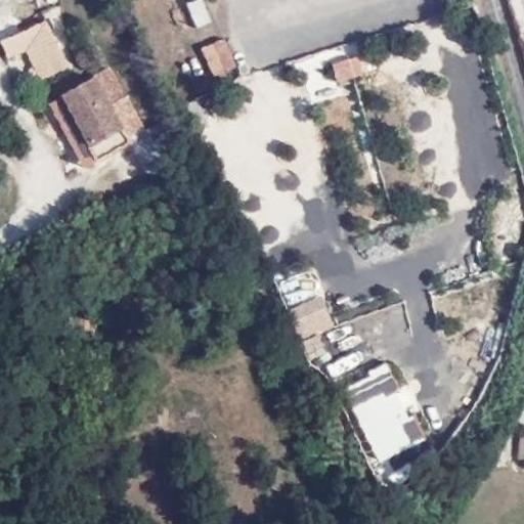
[(176,35),(210,26),(202,0),(188,0),(168,5),(176,35)]
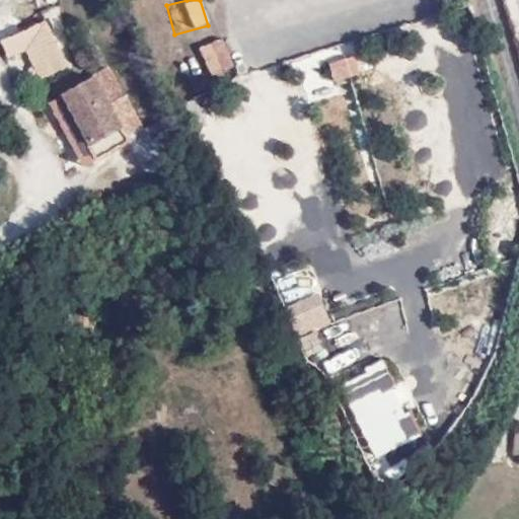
[(46,20),(0,40),(8,59),(25,54),(39,81),(68,70),(46,20)]
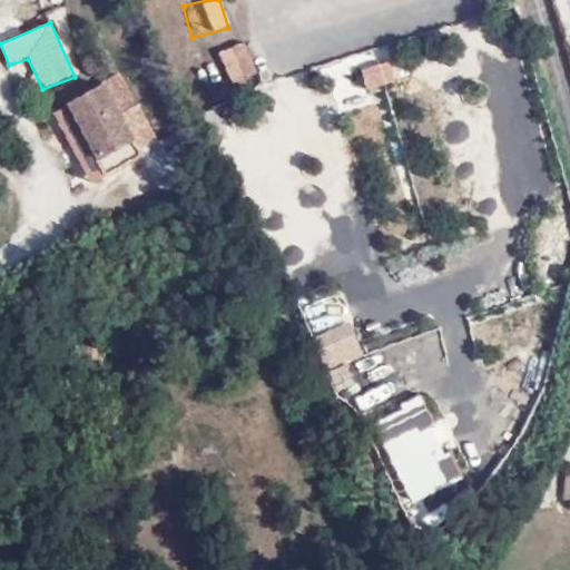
[(244,42),(195,64),(209,98),(258,77),(244,42)]
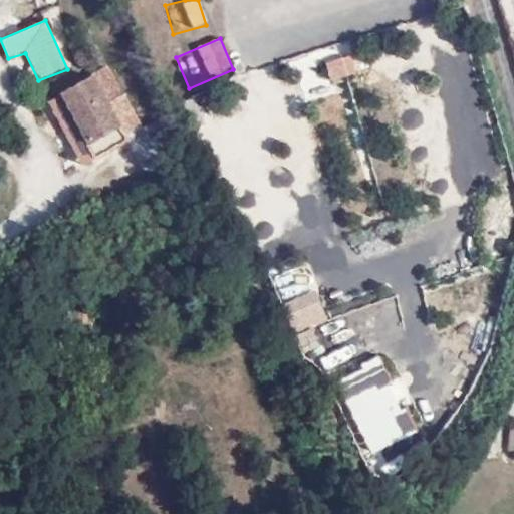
[(329,80),(355,72),(350,55),(324,63),(329,80)]
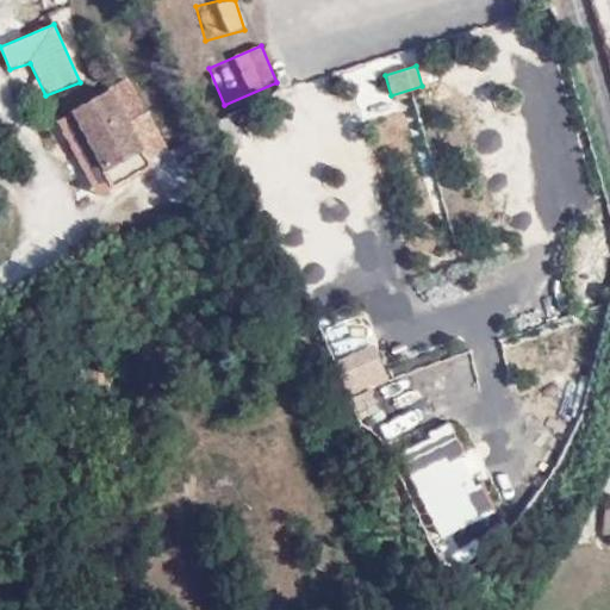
[(129,76),(51,120),(97,199),(174,155),(129,76)]
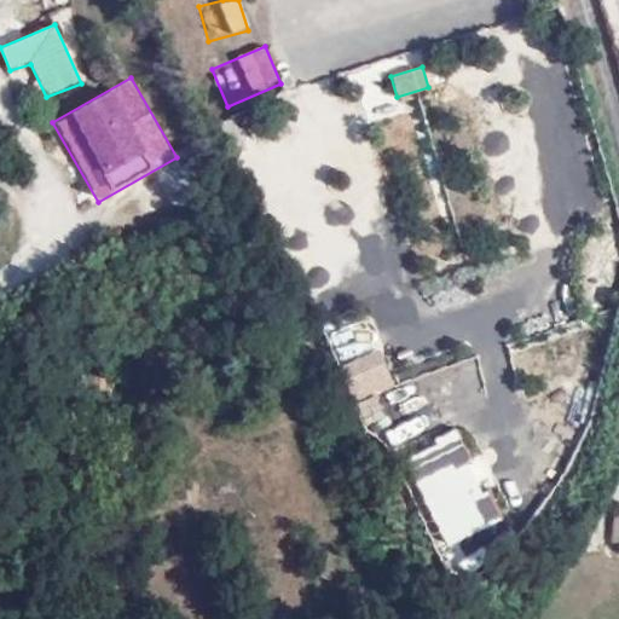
[(379,350),(341,366),(357,401),(394,385),(379,350)]
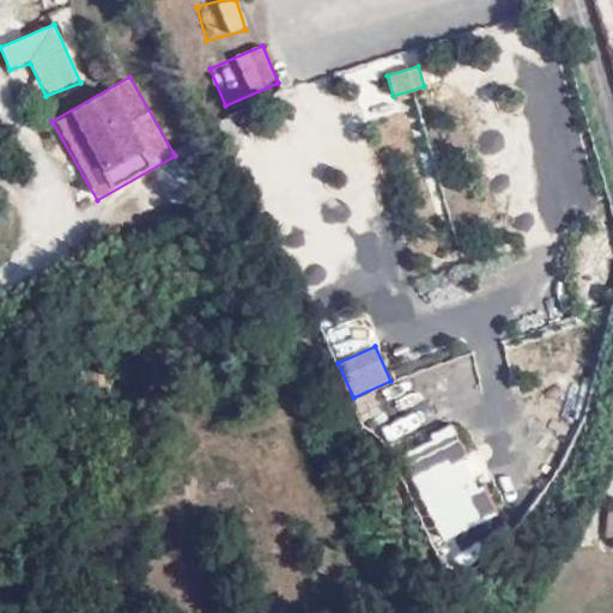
[(400,453),(439,542),(495,519),(455,429),(400,453)]
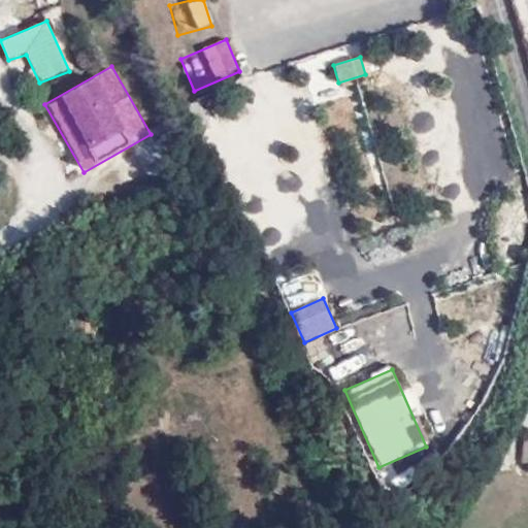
All buildings are outlined.
